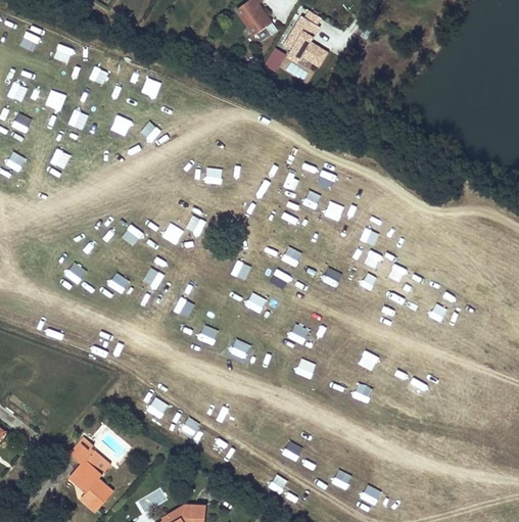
[(260,0),(246,0),(234,9),(253,35),(270,21),(255,3),(260,0)]
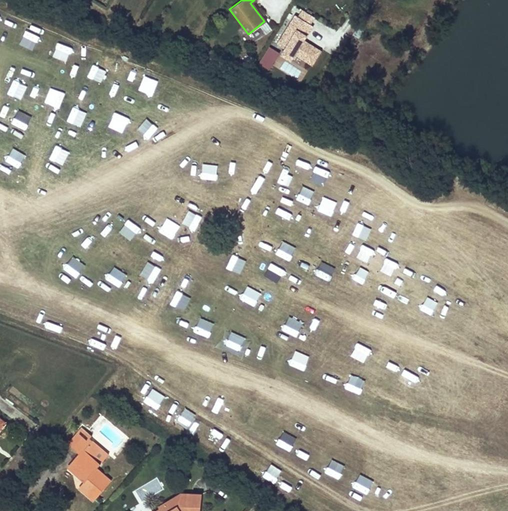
[(272,45),(309,65),(319,49),(301,39),(313,16),(294,6),(272,45)]
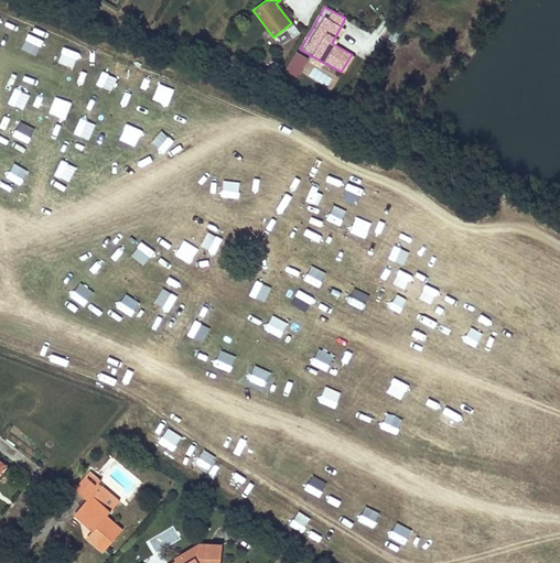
[(281,68),(293,75),(304,56),(292,50),(281,68)]
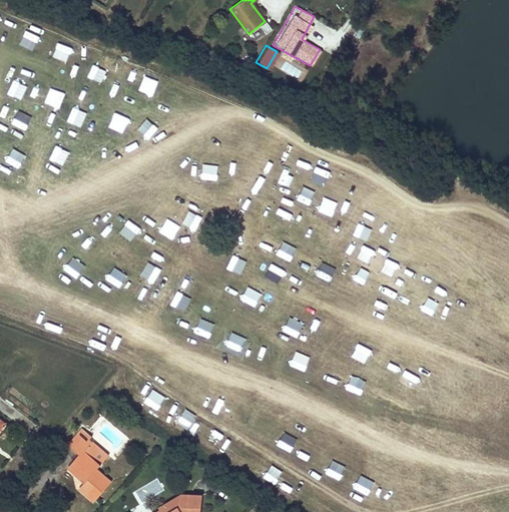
[(315,77),(315,67),(306,67),(306,77),(315,77)]
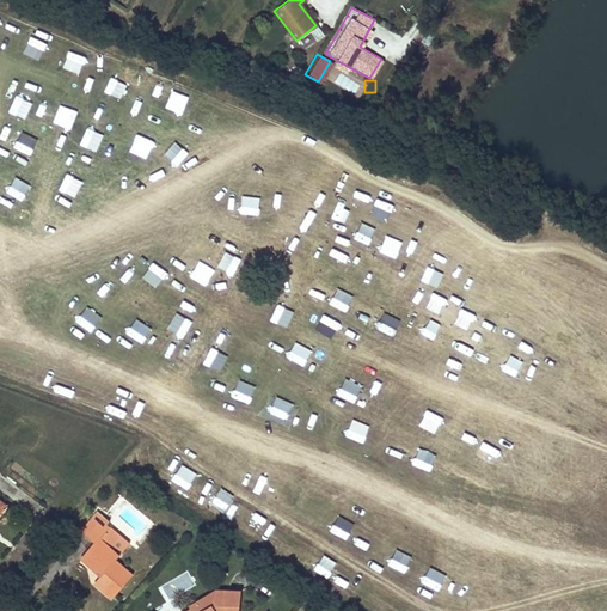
[(99,539),(109,529),(105,526),(108,523),(102,518),(83,539),(91,545),(77,562),(96,579),(90,585),(110,602),(130,578),(112,562),(118,556),(99,539)]
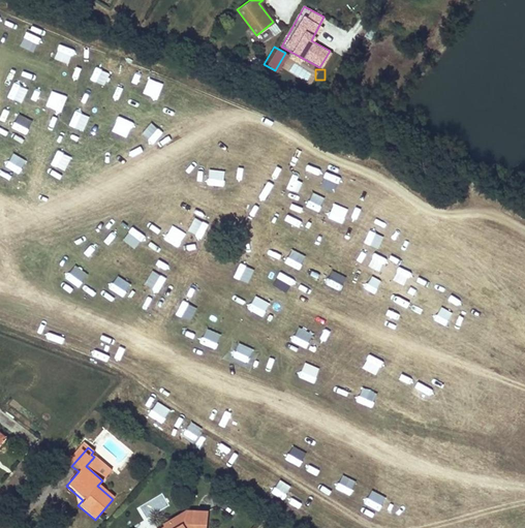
[(110,471),(94,457),(86,466),(102,480),(110,471)]
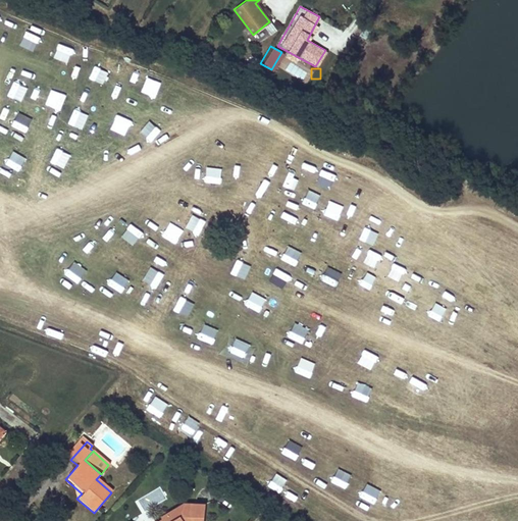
[(160,520),(159,520),(202,520),(204,505),(185,503),(162,515),(160,520)]
